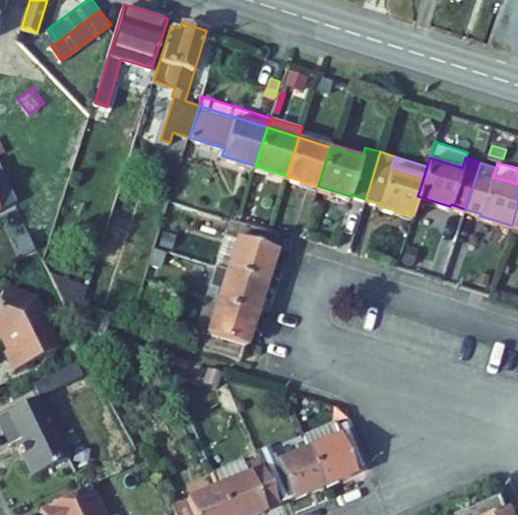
[(17,200),(0,165),(0,204),(2,207),(17,200)]
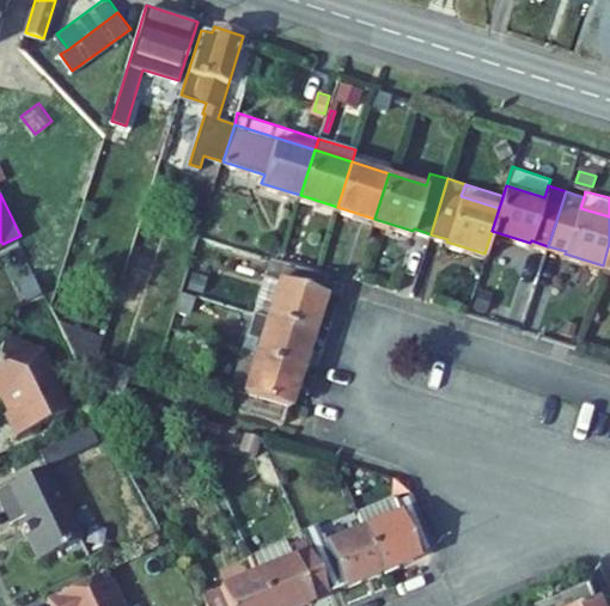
[(325,291),(330,273),(273,255),(256,311),(316,329),(328,291),(325,291)]
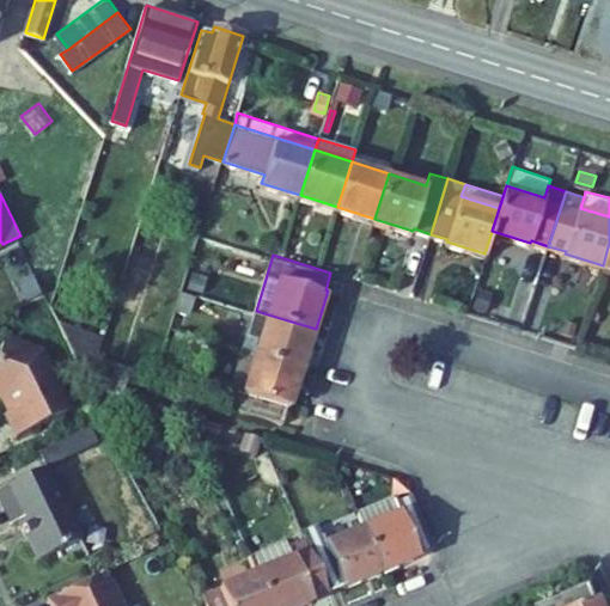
[(190,285),(203,289),(208,275),(194,271),(190,285)]
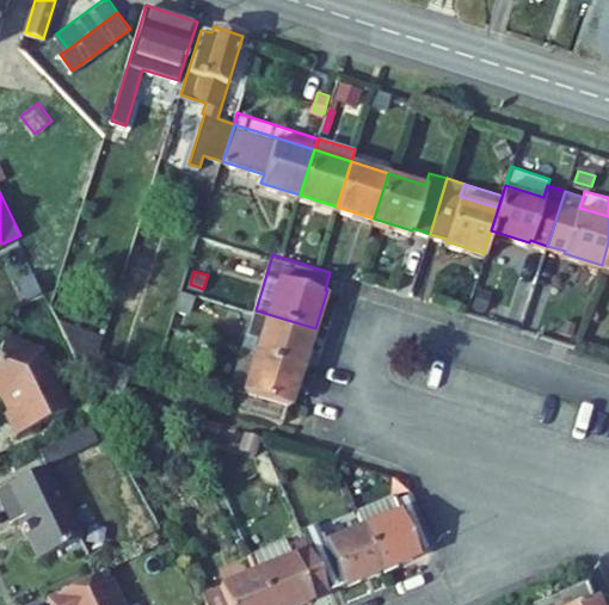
[(184,290),(179,307),(189,309),(194,292),(184,290)]
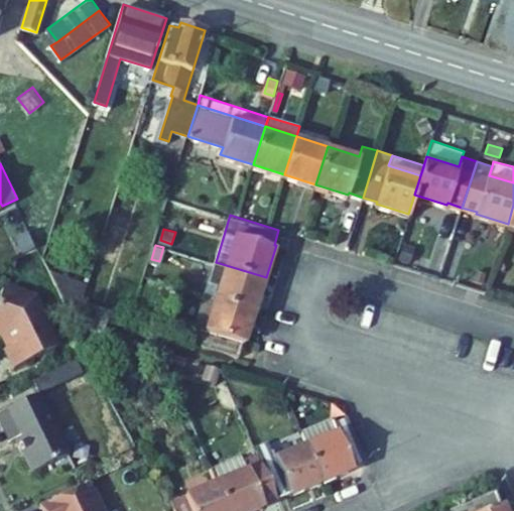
[(216,262),(207,293),(256,309),(266,277),(216,262)]
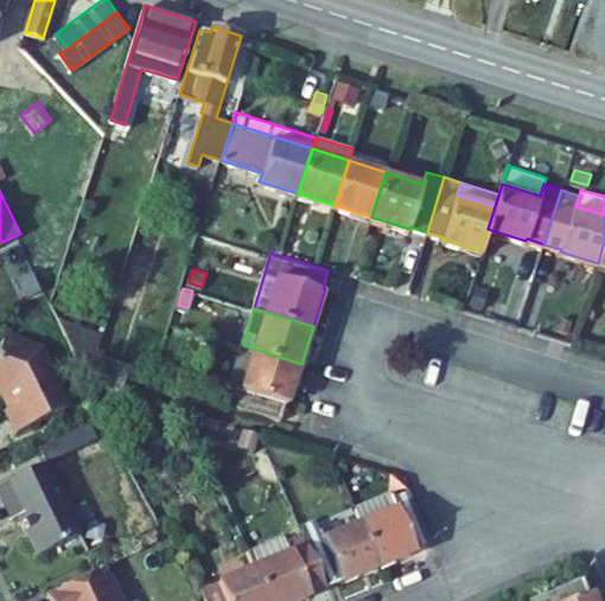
[(8,406),(19,428),(71,403),(62,382),(58,383),(42,349),(7,336),(0,353),(0,381),(10,384),(18,402),(8,406)]
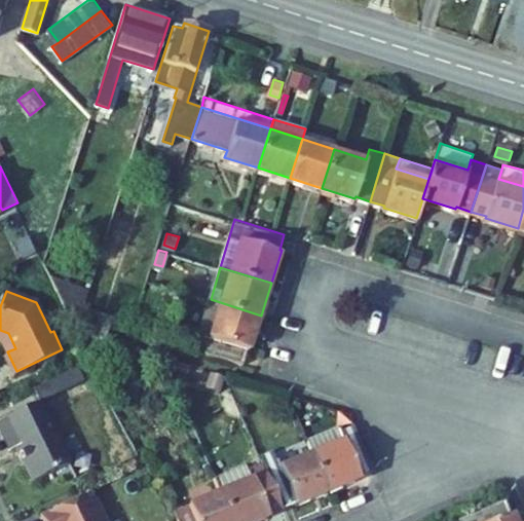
[(261,315),(211,299),(195,346),(244,362),(249,347),(251,348),(261,315)]
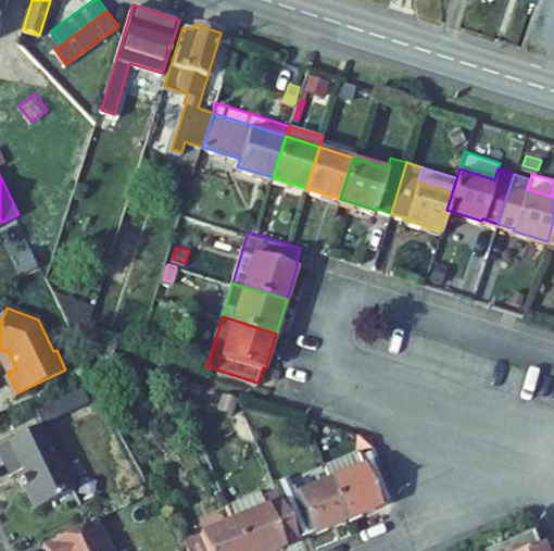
[(181,387),(200,392),(202,385),(184,378),(181,387)]
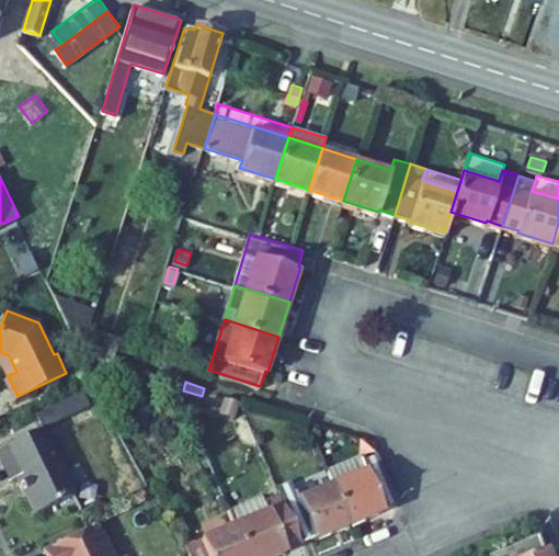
[(81,396),(89,410),(102,405),(95,389),(81,396)]
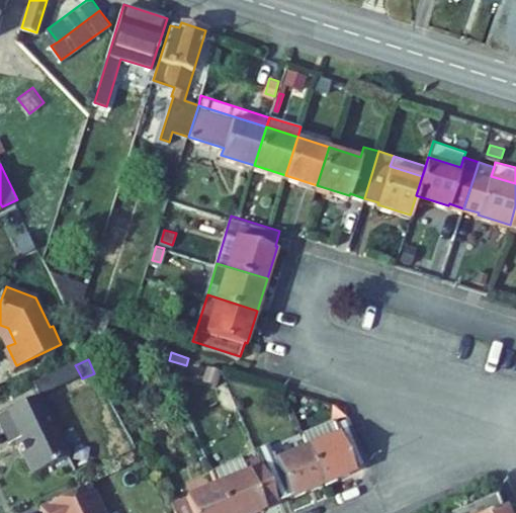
[(207,364),(203,379),(218,383),(223,369),(207,364)]
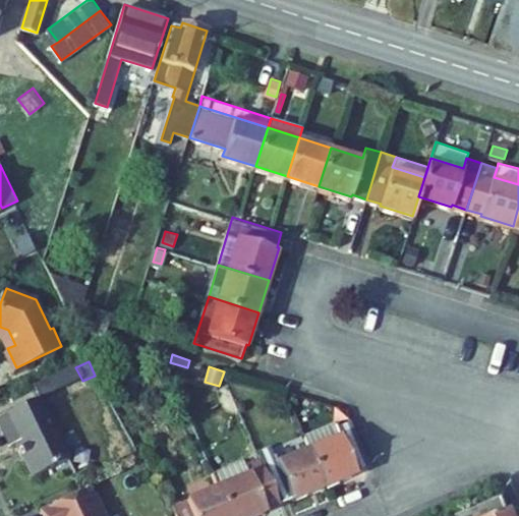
[(17,441),(34,474),(70,457),(41,395),(0,414),(0,418),(11,444),(17,441)]
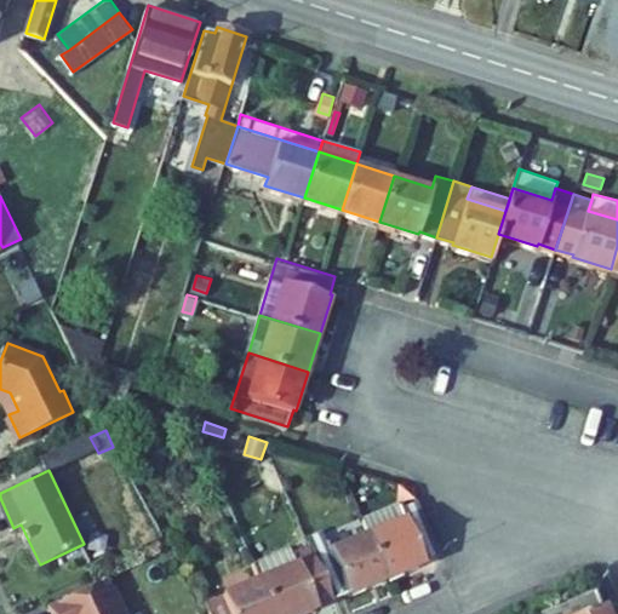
[(388,578),(425,562),(425,560),(441,552),(419,500),(401,508),(406,517),(370,533),(388,578)]
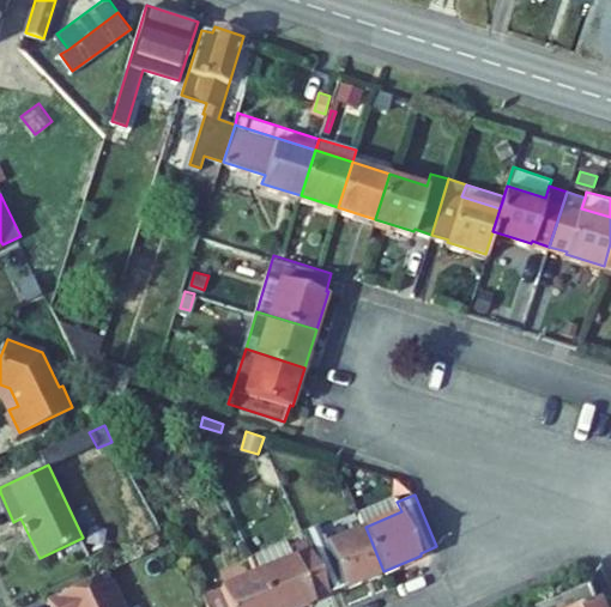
[(397,502),(361,516),(366,527),(401,511),(397,502)]
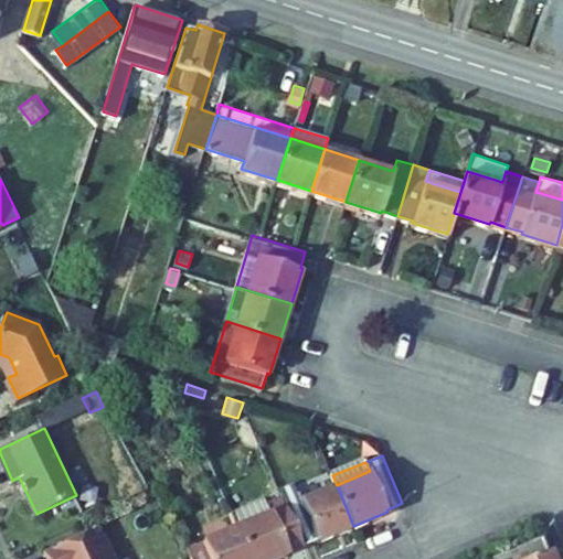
[(279,487),(283,496),(298,490),(295,481),(279,487)]
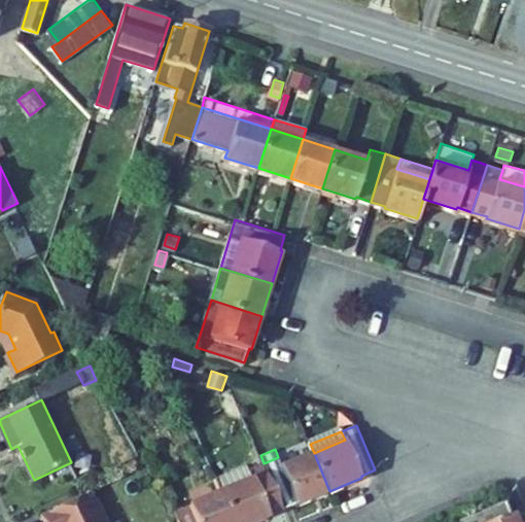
[(329,491),(314,453),(282,466),(278,457),(264,463),(283,509),(298,502),(298,505),(329,491)]
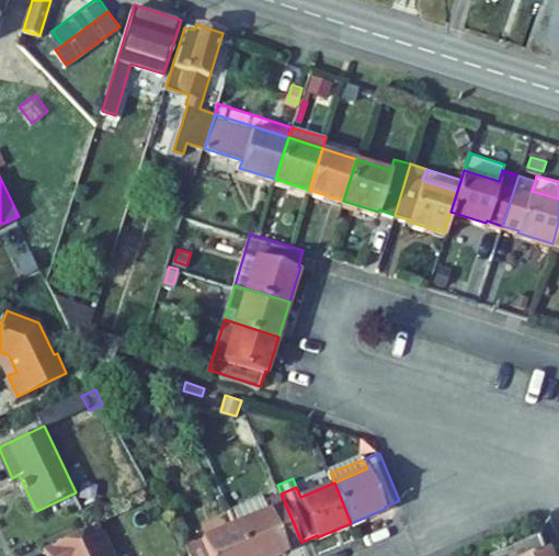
[(263,494),(230,508),(237,523),(270,510),(266,500),(263,494)]
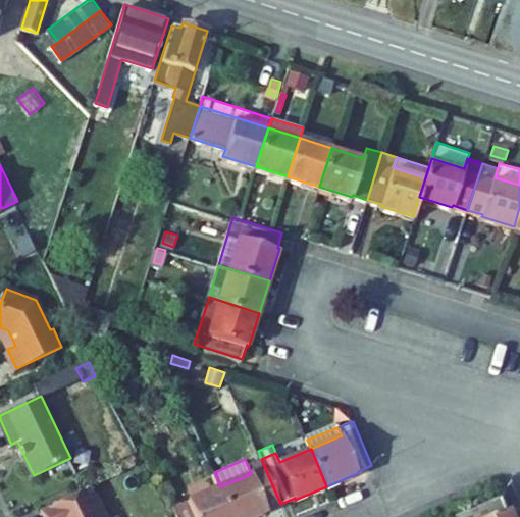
[(220,486),(232,516),(253,516),(268,511),(267,509),(280,504),(261,459),(248,465),(251,474),(220,486)]
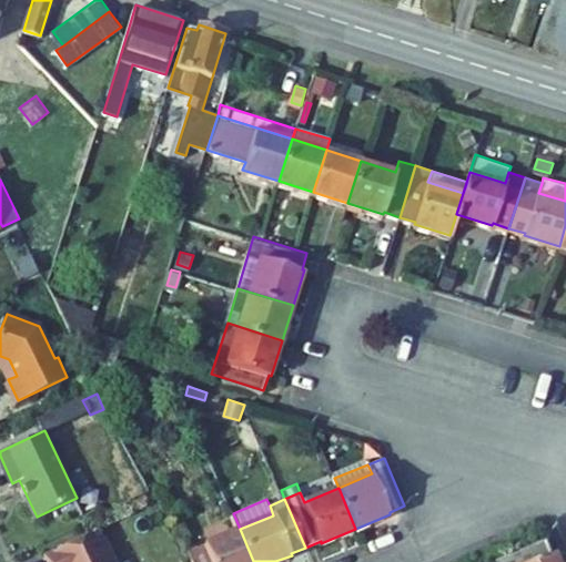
[(253,561),(240,529),(190,550),(194,561),(253,561)]
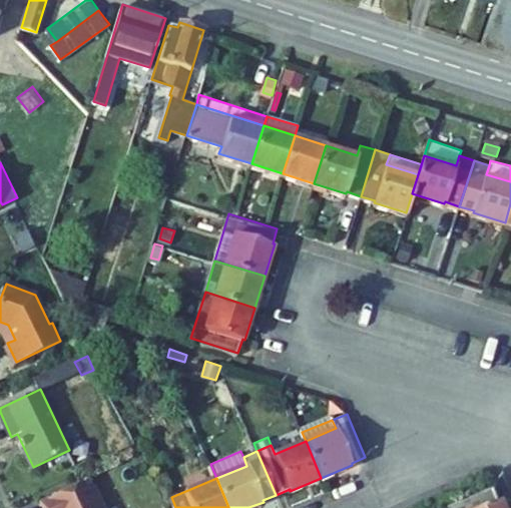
[(104,507),(105,507),(94,486),(92,488),(87,479),(41,501),(44,507),(104,507)]
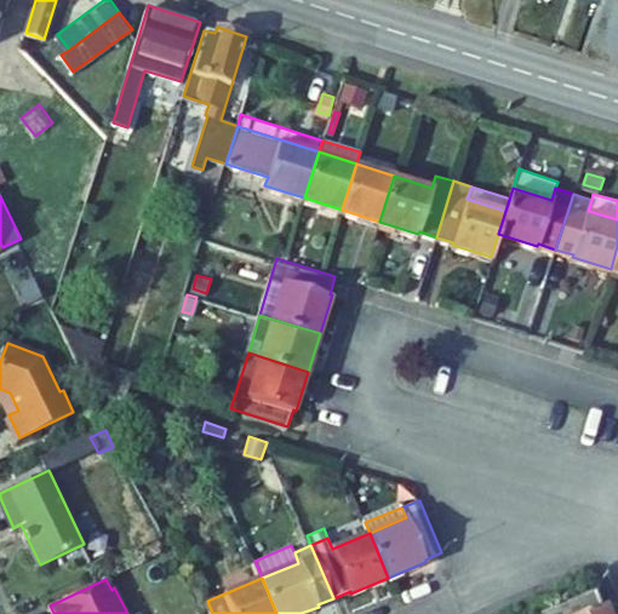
[(608,613),(605,603),(602,604),(596,587),(543,610),(544,613),(608,613)]
